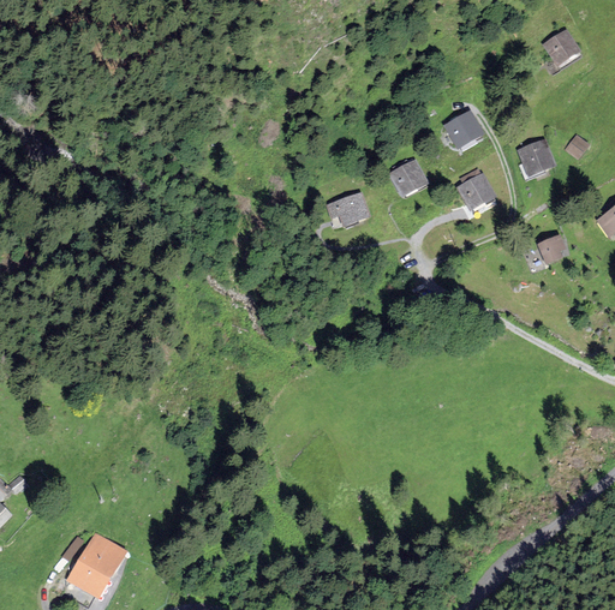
[(566,30),(539,43),(551,66),(579,53),(566,30)]
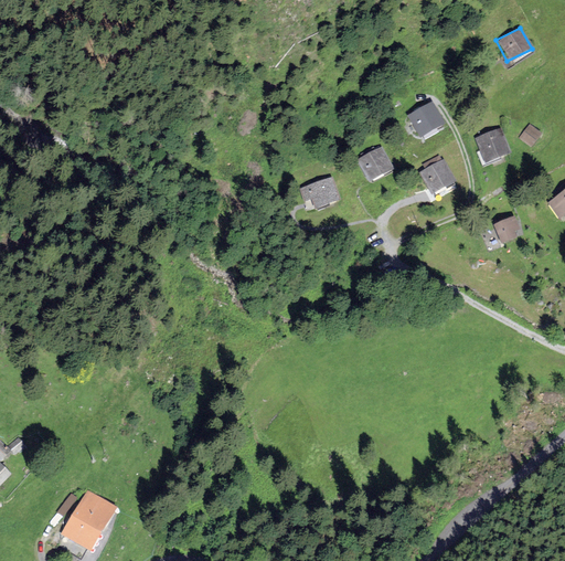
[(434,102),(408,114),(419,135),(444,123),(434,102)]
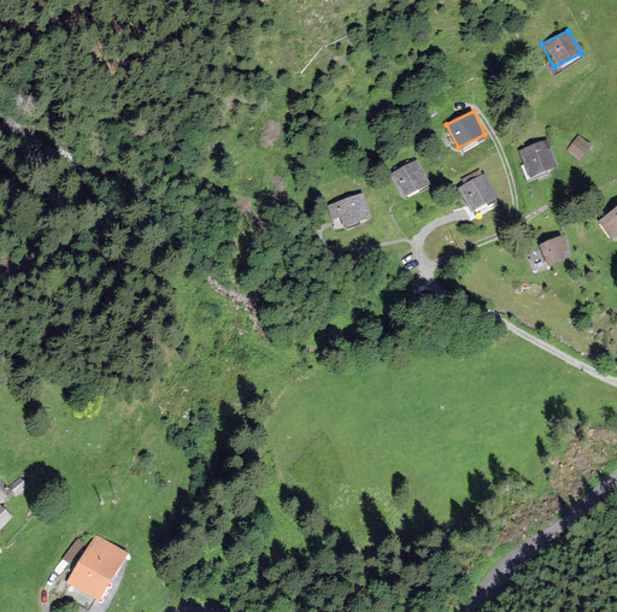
[(577,133),(566,146),(581,158),(592,145),(577,133)]
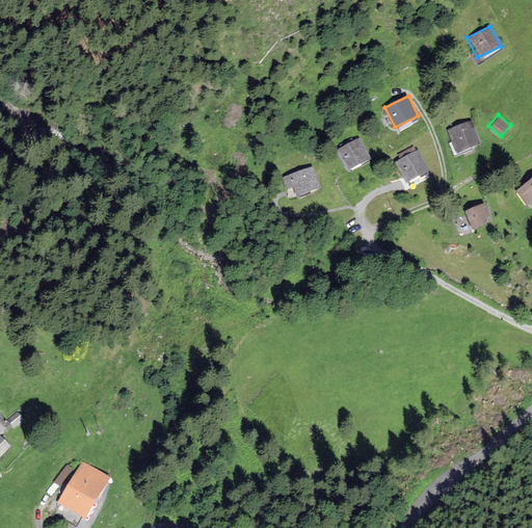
[(472,119),(447,127),(455,152),(480,143),(472,119)]
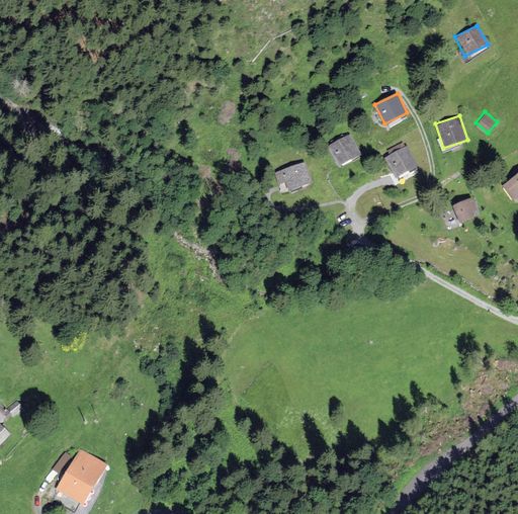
[(350,134),(328,145),(338,165),(360,155),(350,134)]
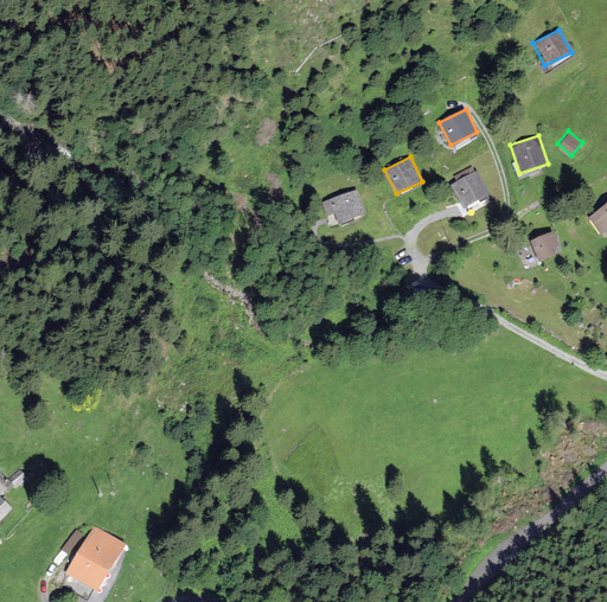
[(477,170),(451,184),(464,209),(491,194),(477,170)]
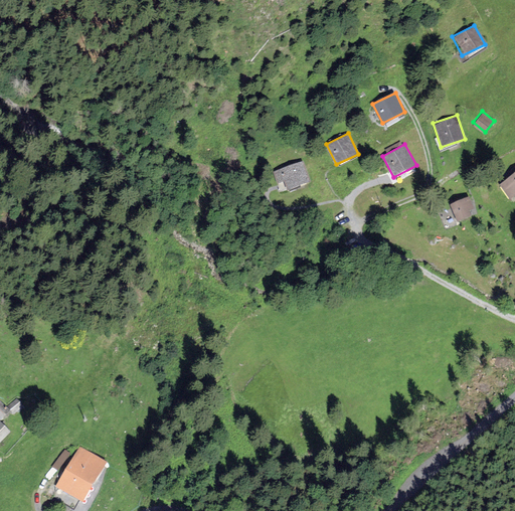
[(302,161),(277,169),(284,190),(309,182),(302,161)]
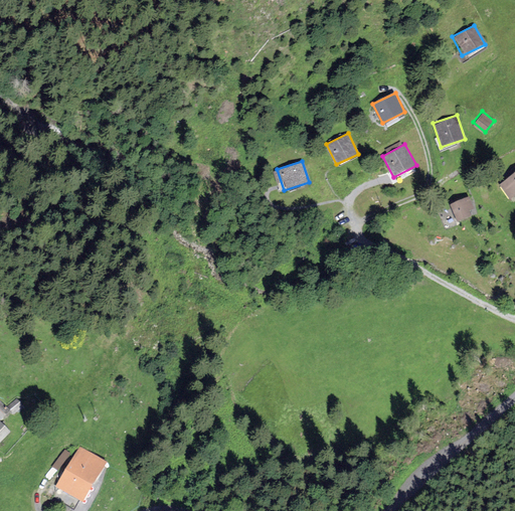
[(514,172),(498,183),(508,199),(514,194),(514,172)]
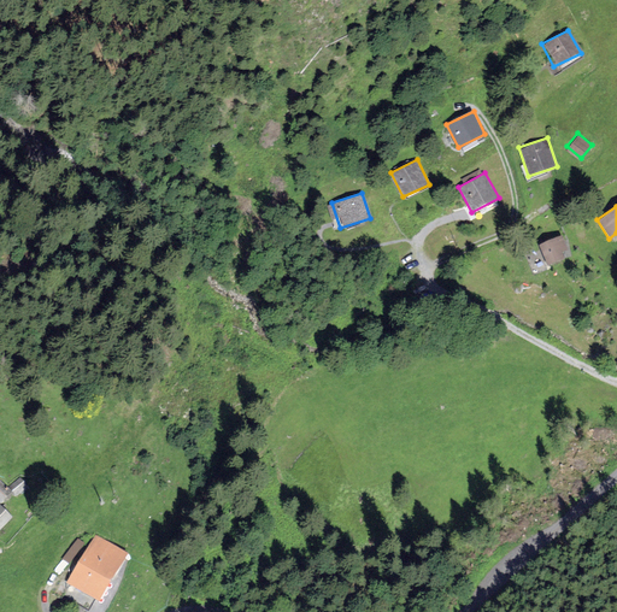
[(563,235),(540,243),(547,264),(564,258),(562,252),(568,249),(563,235)]
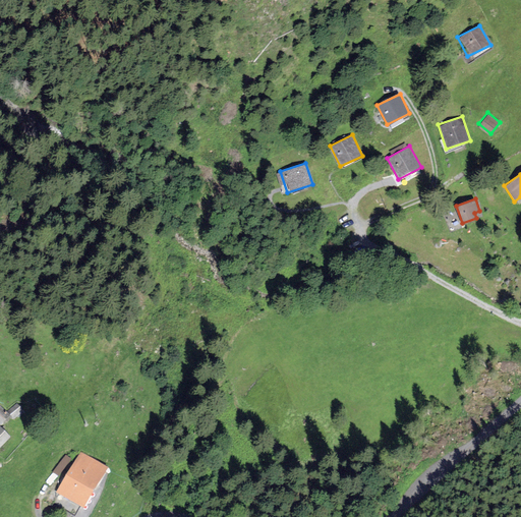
[(18,402),(9,408),(15,417),(24,411),(18,402)]
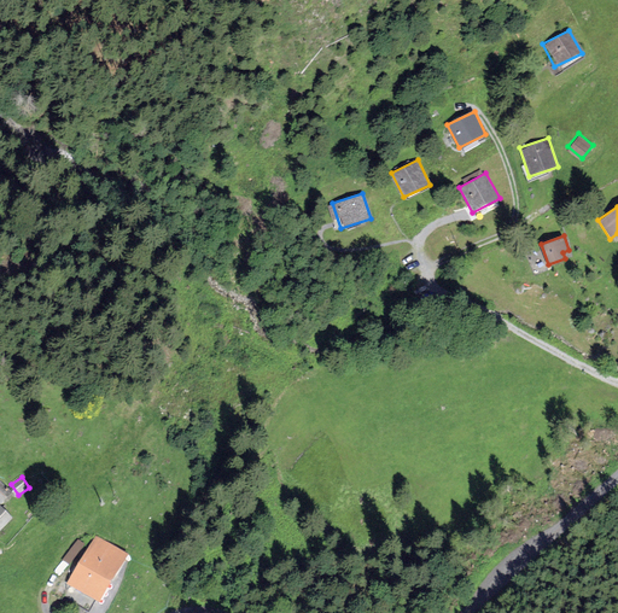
[(12,492),(0,480),(0,498),(4,502),(12,492)]
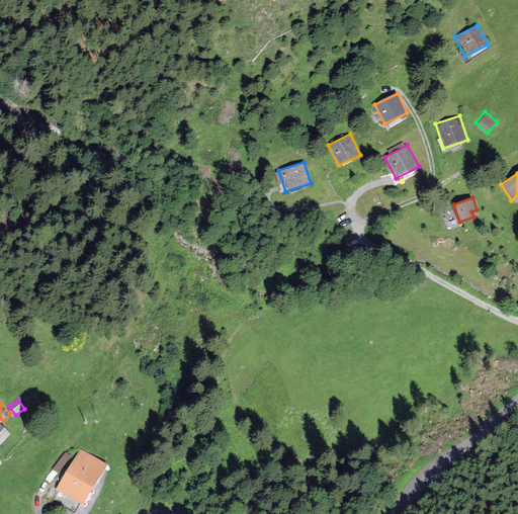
[(0,422),(0,440),(9,432),(0,422)]
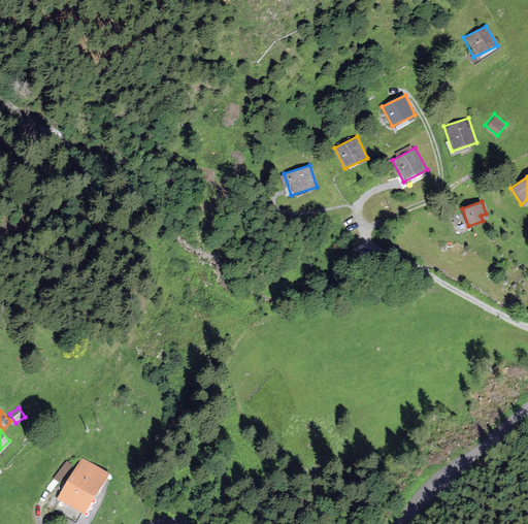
[(109,472),(81,456),(57,497),(84,515),(109,472)]
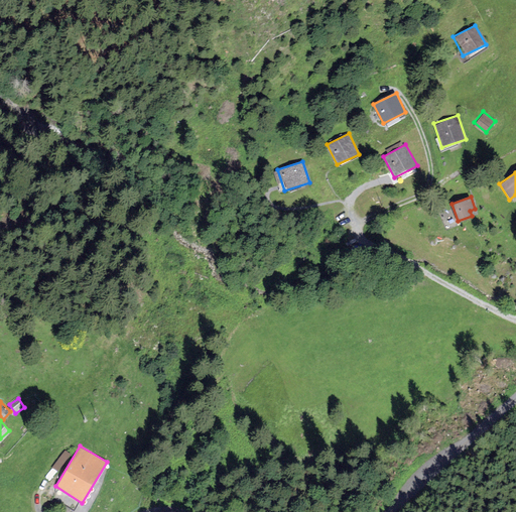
[(65,449),(50,466),(55,470),(70,453),(65,449)]
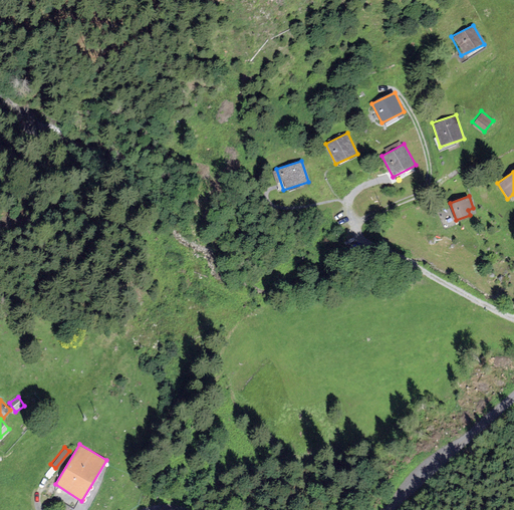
All buildings are outlined.
